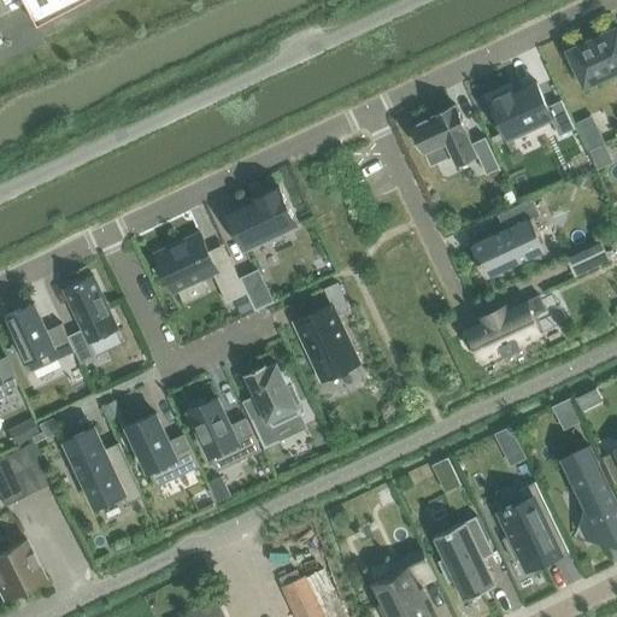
[(22,0),(34,22),(72,0),(22,0)]
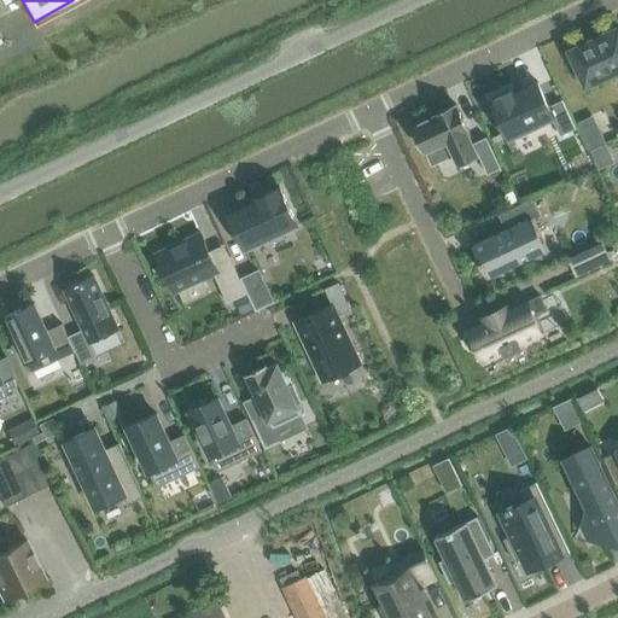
[(617,28),(570,51),(571,54),(569,56),(576,71),(578,69),(587,86),(616,73),(617,76),(617,28)]
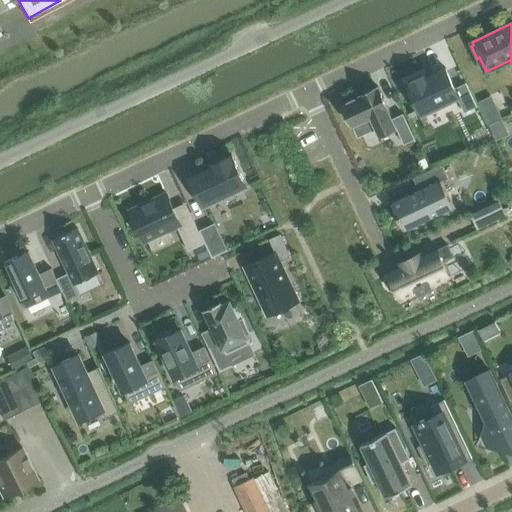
[(455,88),(445,67),(433,73),(433,75),(429,77),(428,75),(426,76),(426,75),(409,83),(409,84),(423,114),(458,98),(465,112),(477,106),(466,83),(455,88)]
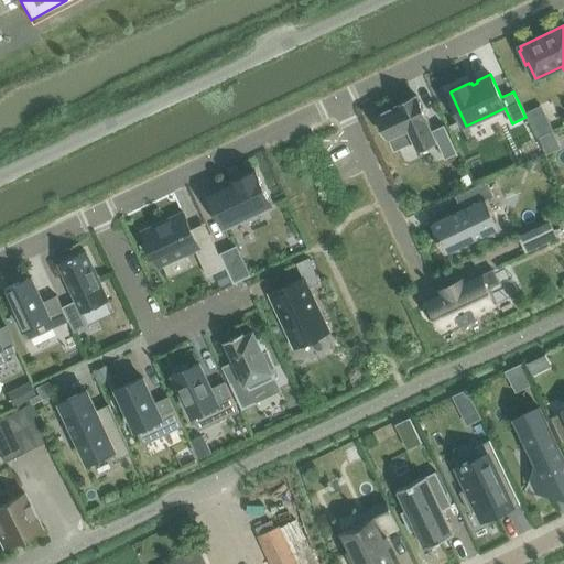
[(433,131),(418,96),(378,115),(394,152),(414,142),(418,150),(437,141),(445,159),(457,153),(444,126),(433,131)]
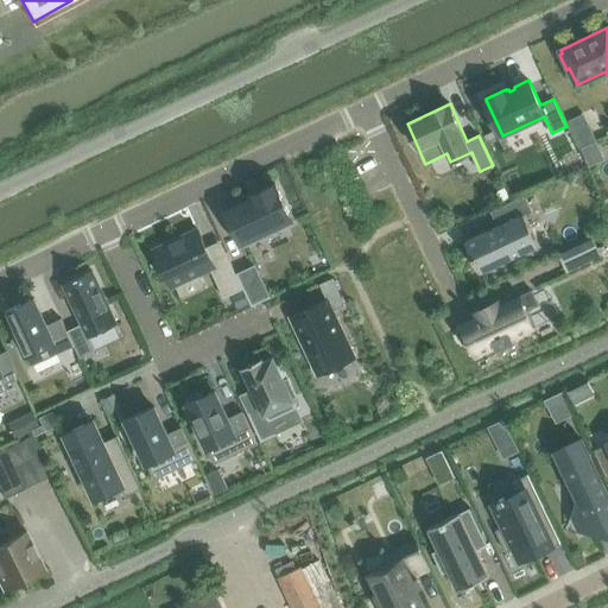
[(595,134),(580,140),(583,147),(597,140),(595,134)]
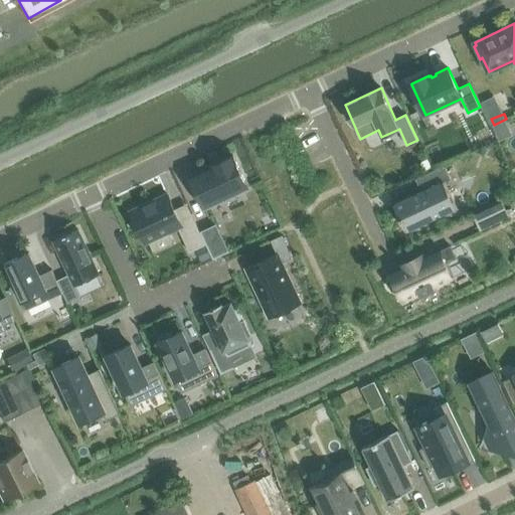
[(505,121),(493,126),(500,141),(512,135),(505,121)]
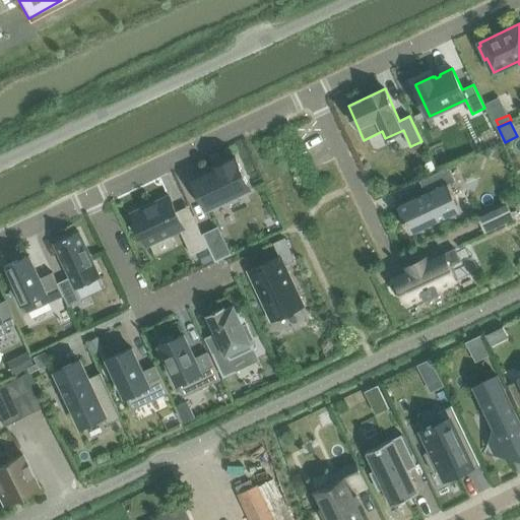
[(251,189),(236,157),(216,167),(216,168),(192,179),(206,209),(251,189)]
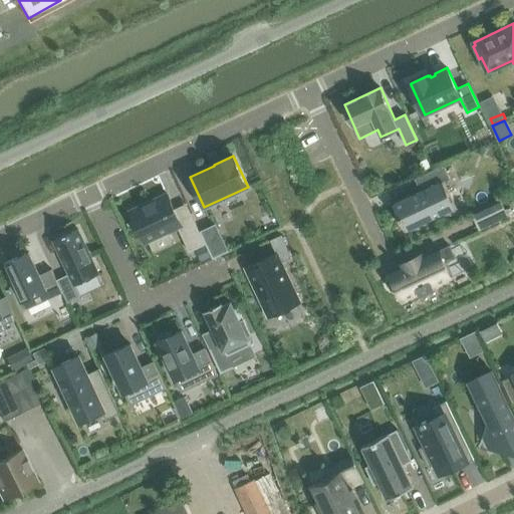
[(428,159),(419,163),(424,172),(432,168),(428,159)]
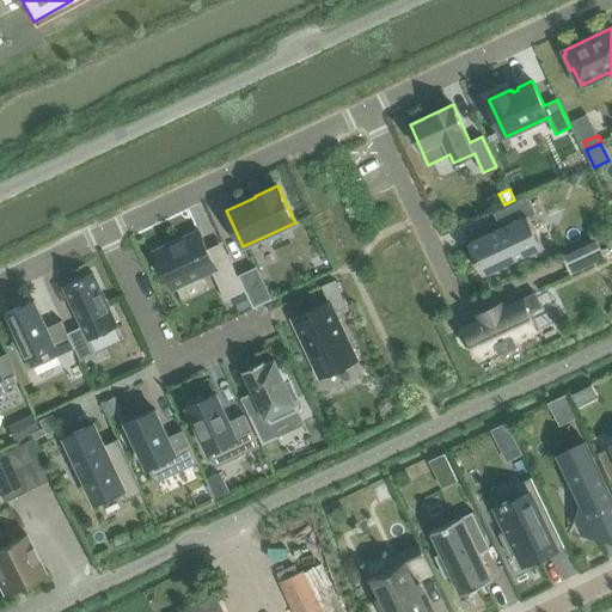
[(501,228),(469,243),(483,275),(543,248),(528,216),(537,213),(528,196),(494,213),(501,228)]
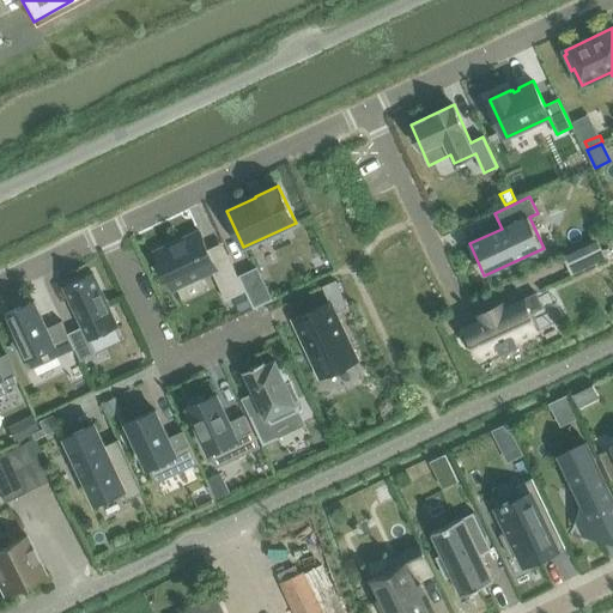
[(213,261),(208,250),(199,231),(156,252),(174,291),(178,289),(201,278),(213,272),(226,301),(235,297),(246,291),(228,255),(213,261)]
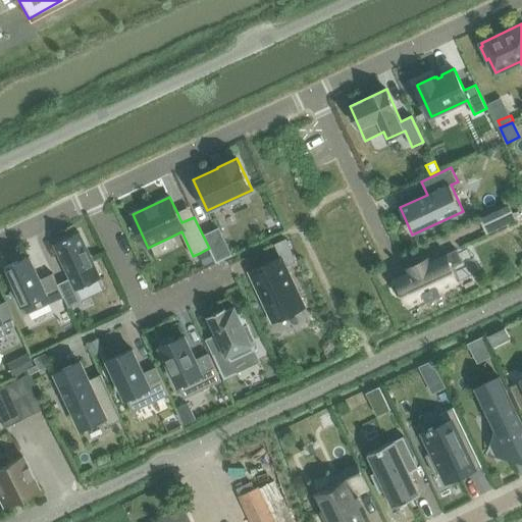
[(509,205),(480,218),(487,233),(515,220),(509,205)]
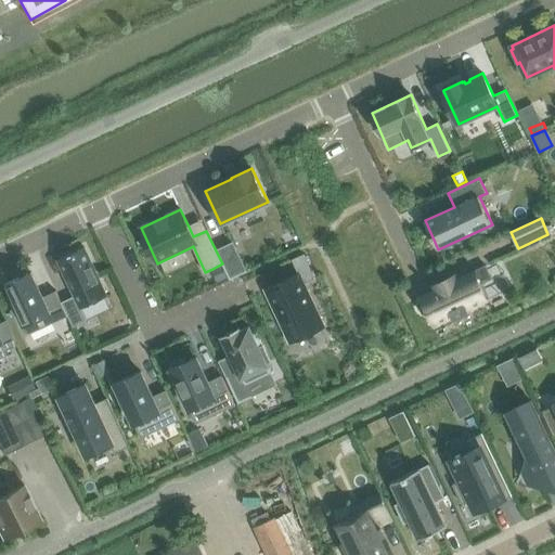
[(246,271),(233,243),(217,250),(223,263),(229,276),(230,279),(246,271)]
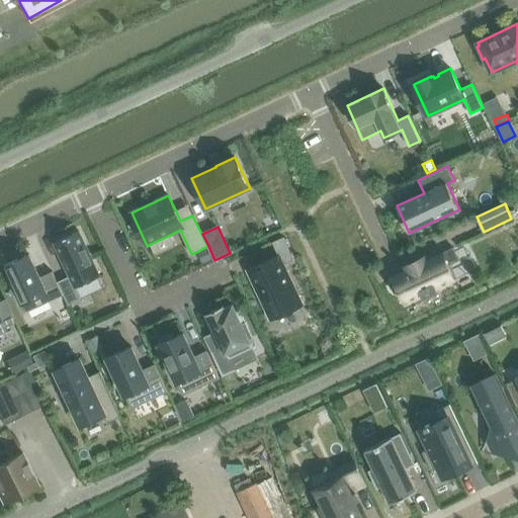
[(100,276),(78,231),(55,242),(71,275),(58,281),(63,293),(68,305),(82,298),(76,287),(100,276)]
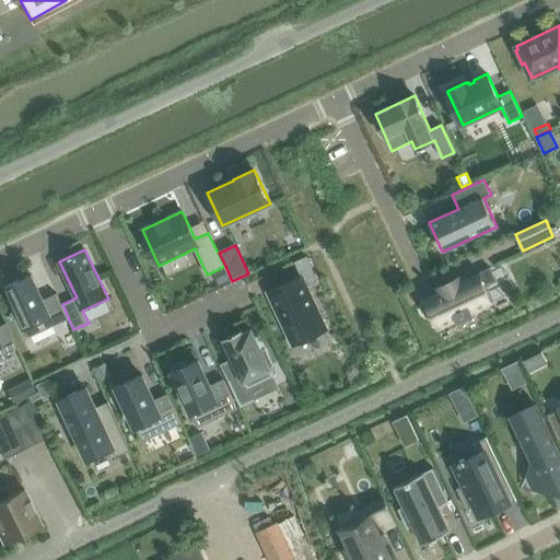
[(267,292),(292,346),(327,329),(307,287),(318,281),(306,256),(294,261),(301,276),(267,292)]
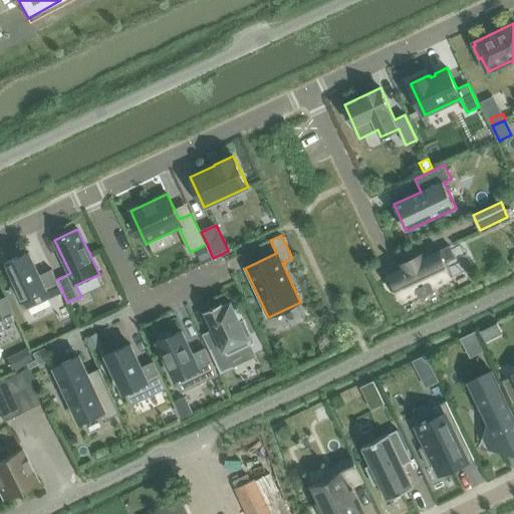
[(206,244),(197,249),(202,260),(212,256),(207,244),(206,244)]
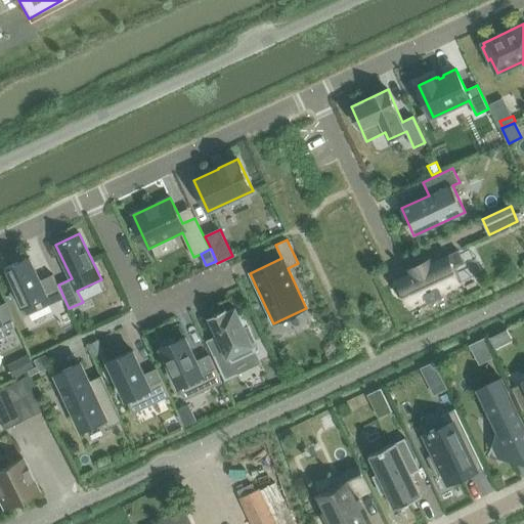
[(442,292),(461,284),(452,267),(464,262),(459,252),(432,264),(430,259),(408,270),(410,274),(398,279),(400,284),(397,285),(395,289),(399,296),(402,297),(405,296),(410,307),(428,299),(429,300),(443,294),(442,292)]
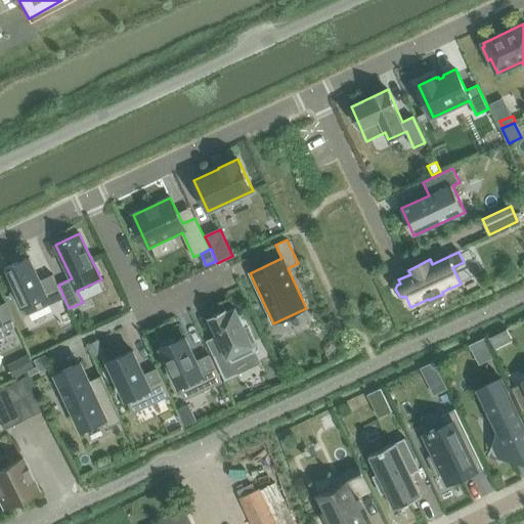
[(29,256),(28,257),(4,268),(23,305),(27,314),(63,297),(58,285),(52,274),(40,280),(29,256)]
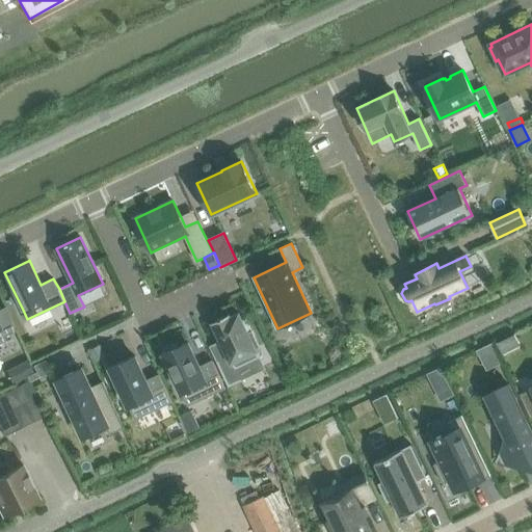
[(0,343),(5,341),(3,337),(17,330),(5,307),(0,309),(0,343)]
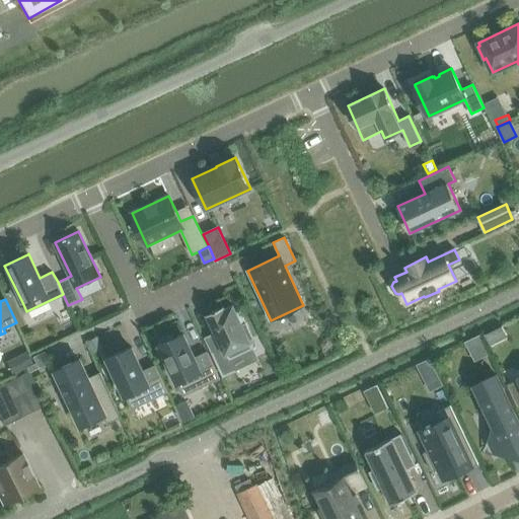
[(224,306),(208,314),(208,315),(209,315),(224,349),(213,354),(223,376),(235,371),(230,360),(253,349),(249,340),(252,339),(245,323),(242,325),(233,306),(225,310),(224,308),(224,307),(224,306)]
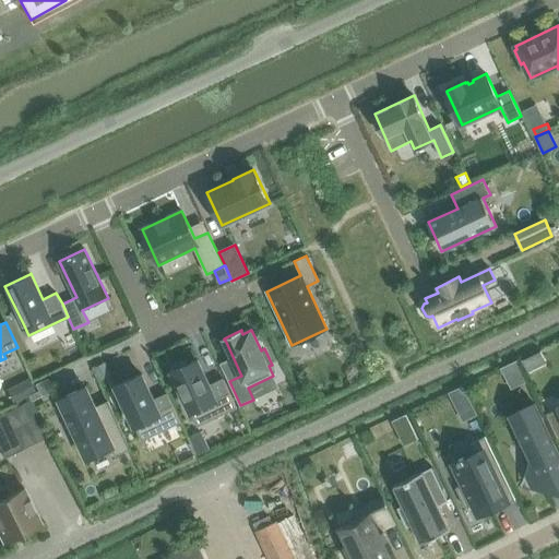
[(186,361),(174,367),(175,370),(173,371),(181,391),(178,392),(183,404),(187,403),(198,427),(238,408),(224,378),(210,384),(198,359),(187,365),(186,361)]
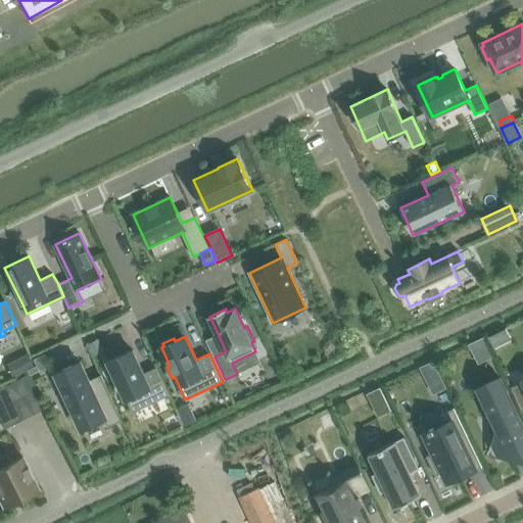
[(87,343),(93,357),(104,351),(98,338),(87,343)]
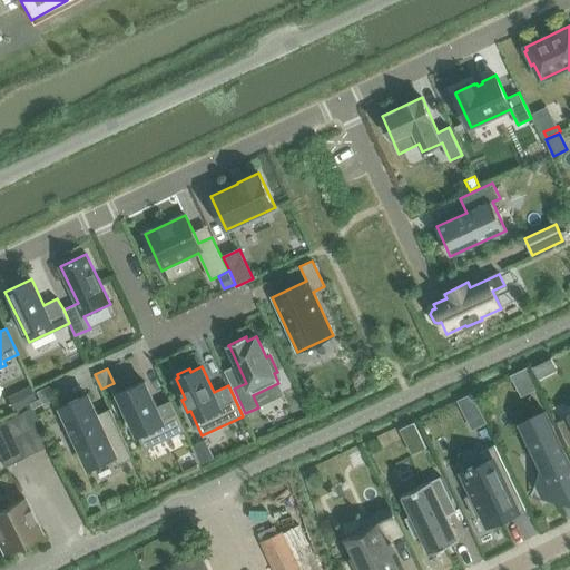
[(185,431),(170,401),(157,408),(145,381),(118,394),(145,450),(185,431)]
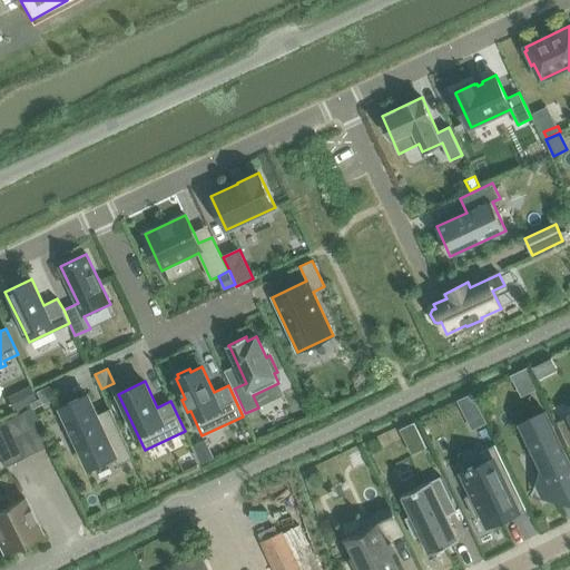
[(30,403),(37,400),(30,385),(22,390),(29,404),(30,403)]
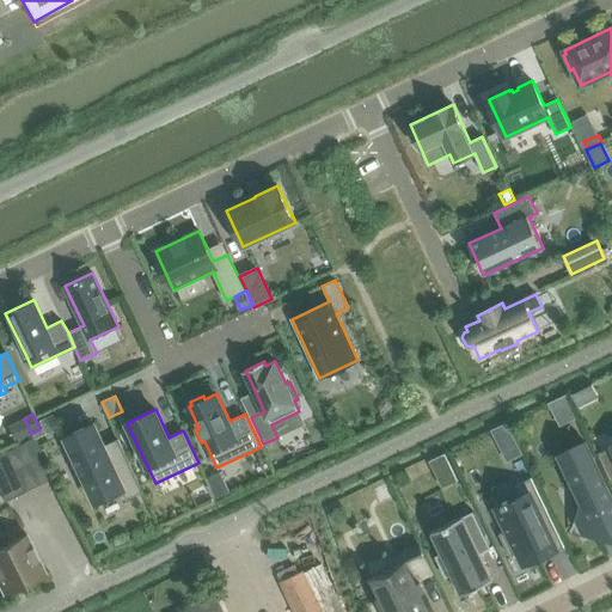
[(40,429),(32,433),(36,439),(60,428),(53,415),(41,421),(43,428),(40,429)]
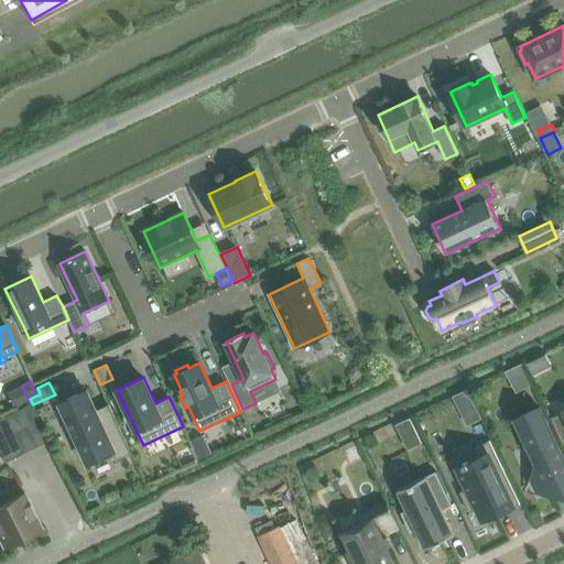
[(132,453),(111,408),(110,409),(98,414),(86,390),(61,401),(89,464),(114,454),(117,461),(132,453)]
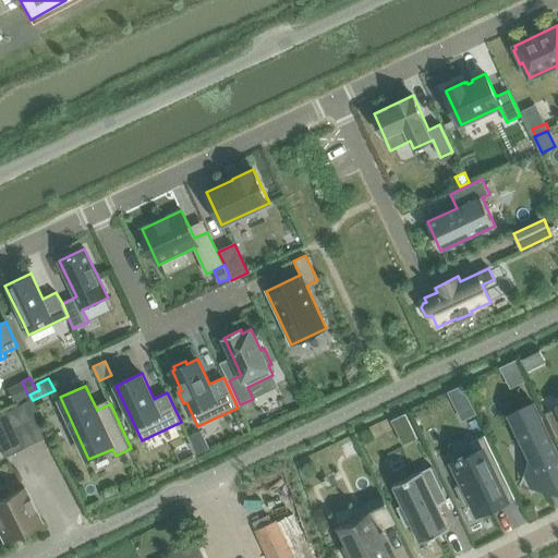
[(29,401),(0,414),(0,446),(4,457),(46,437),(29,401)]
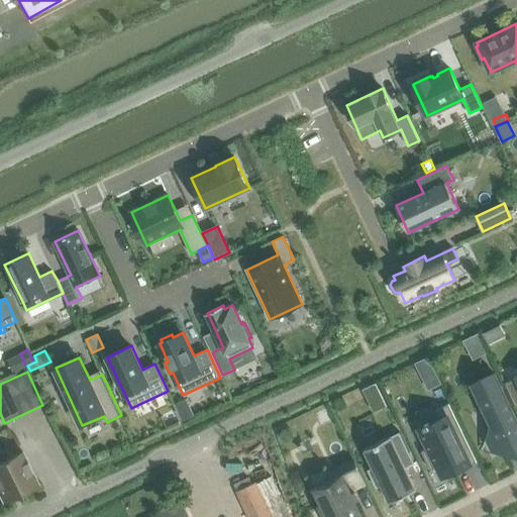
[(491,423),(493,426),(488,439),(493,450),(502,446),(505,452),(516,446),(516,420),(495,374),(473,384),(485,410),(491,423)]
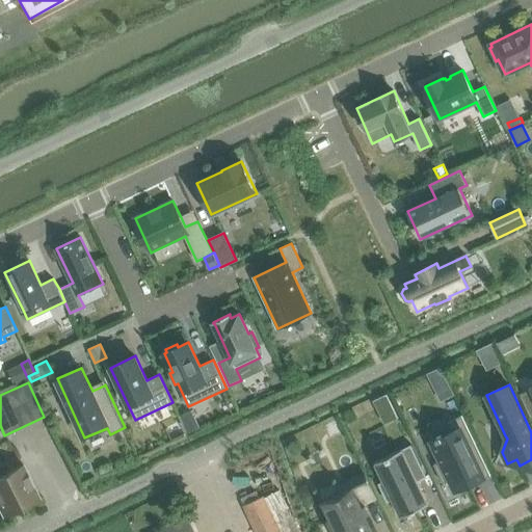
[(531,391),(520,396),(531,423),(531,422),(531,387),(529,389),(531,391)]
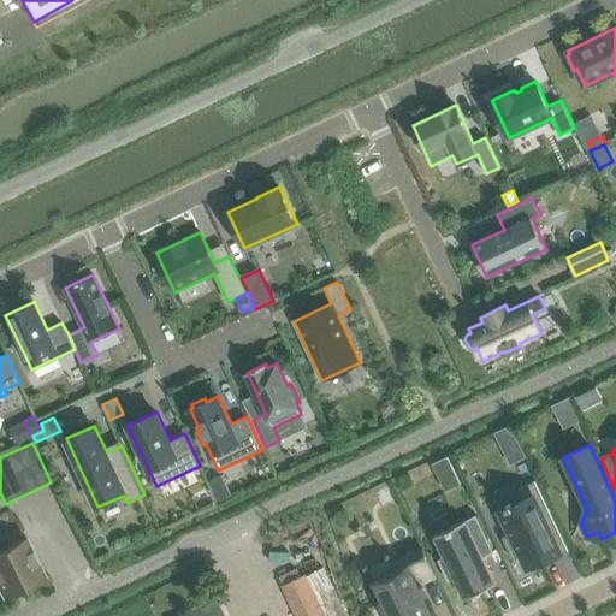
[(511,533),(503,538),(514,560),(522,556),(527,567),(545,558),(564,550),(566,552),(569,551),(535,481),(519,490),(523,501),(501,511),(511,533)]
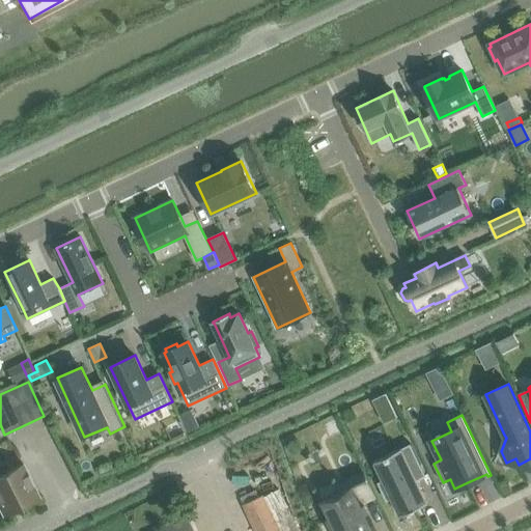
[(185,427),(188,435),(200,428),(196,421),(185,427)]
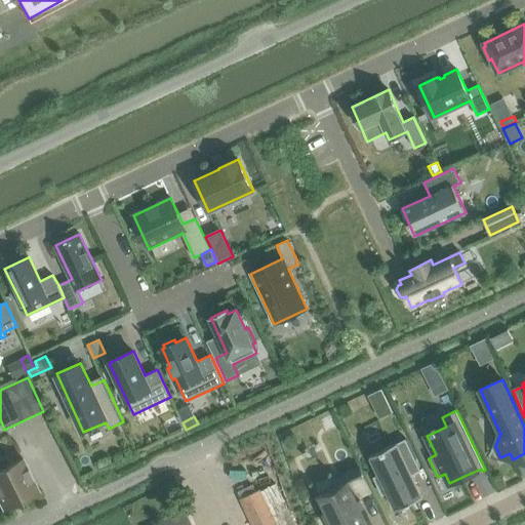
[(407,465),(416,459),(406,439),(397,443),(370,456),(378,475),(375,477),(385,495),(388,493),(396,510),(422,497),(407,465)]
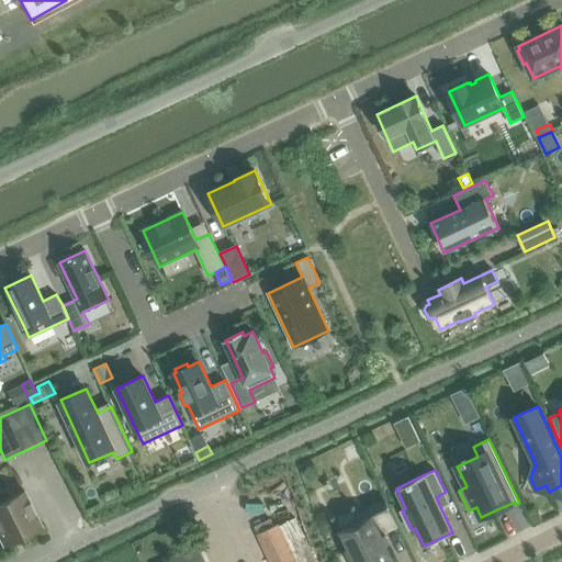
[(0,538),(3,544),(40,526),(22,491),(11,496),(7,486),(0,490),(0,538)]
